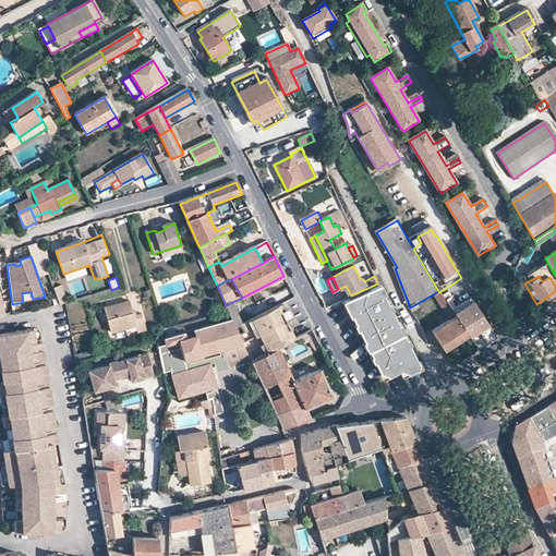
[(348,298),(386,373),(402,365),(405,371),(419,364),(377,283),(351,295),(349,297),(348,298)]
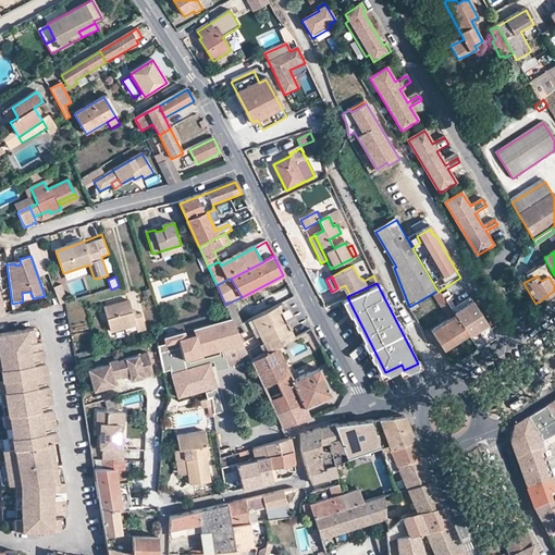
[(54,291),(60,306),(68,303),(62,287),(54,291)]
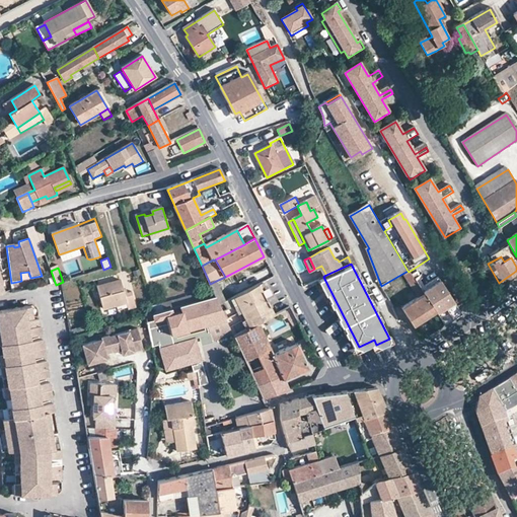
[(30,278),(28,272),(20,273),(21,281),(30,278)]
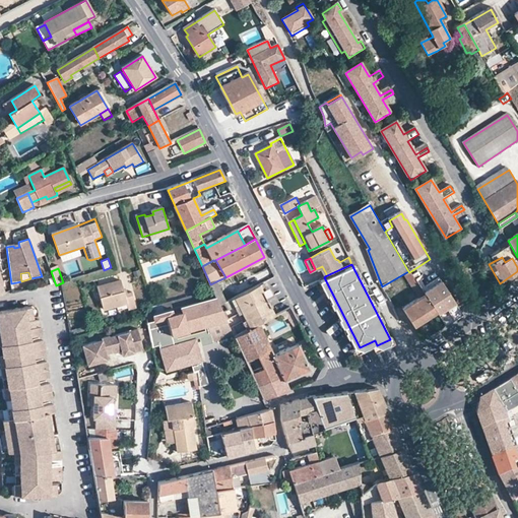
[(320,278),(358,353),(373,345),(376,351),(392,343),(390,339),(377,345),(375,340),(360,347),(324,277),(320,278)]
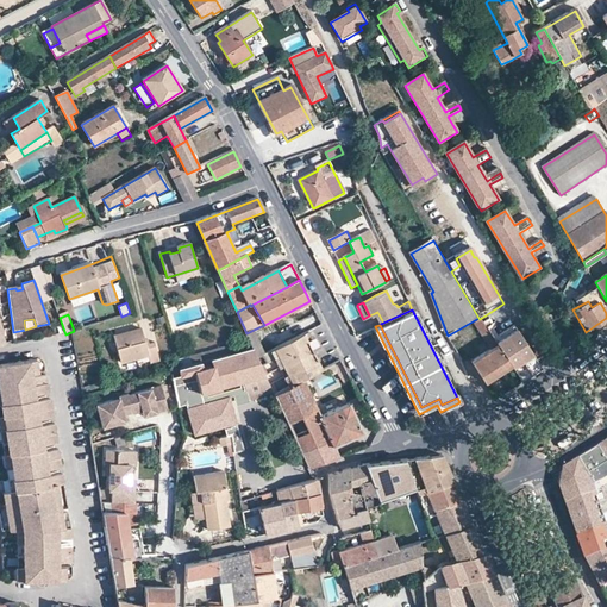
[(543,370),(515,325),(493,340),(498,346),(511,367),(523,383),(539,373),(543,370)]
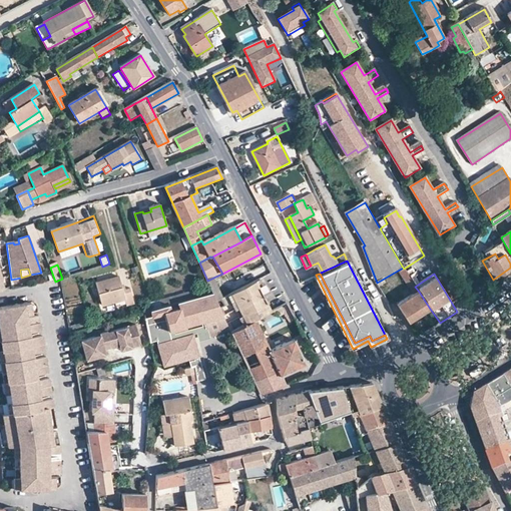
[(96,285),(102,306),(125,300),(127,307),(134,305),(130,289),(123,291),(119,278),(96,285)]
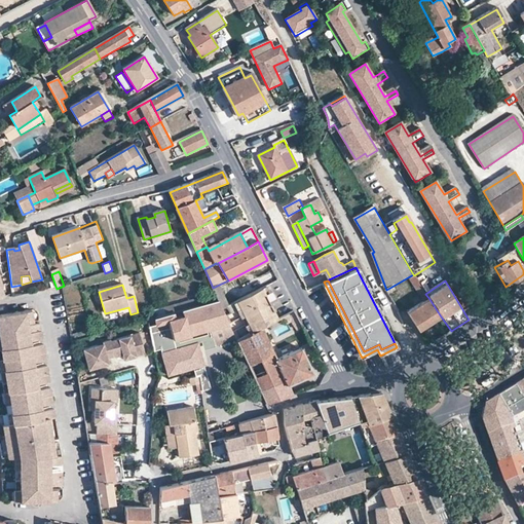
[(219,301),(223,309),(229,306),(219,285),(213,288),(216,294),(219,301)]
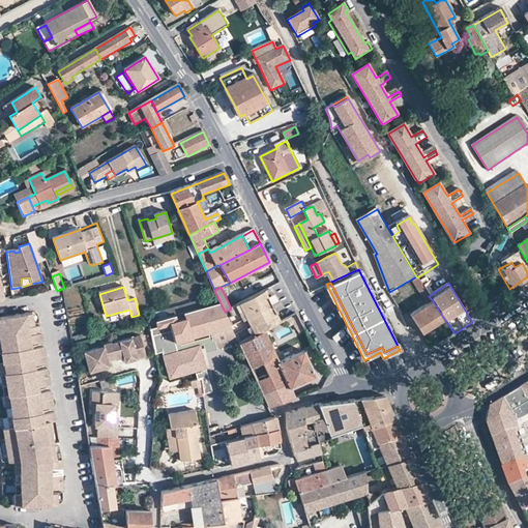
[(263,292),(280,323),(282,322),(265,291),(263,292)]
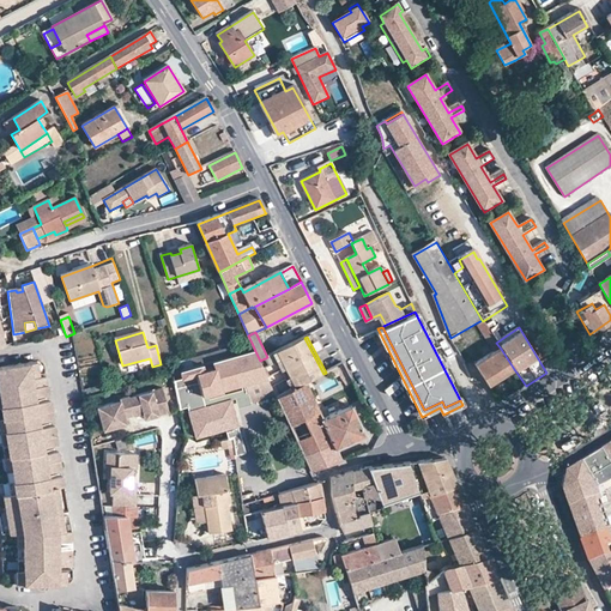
[(277,352),(296,388),(306,383),(324,374),(304,338),(277,352)]
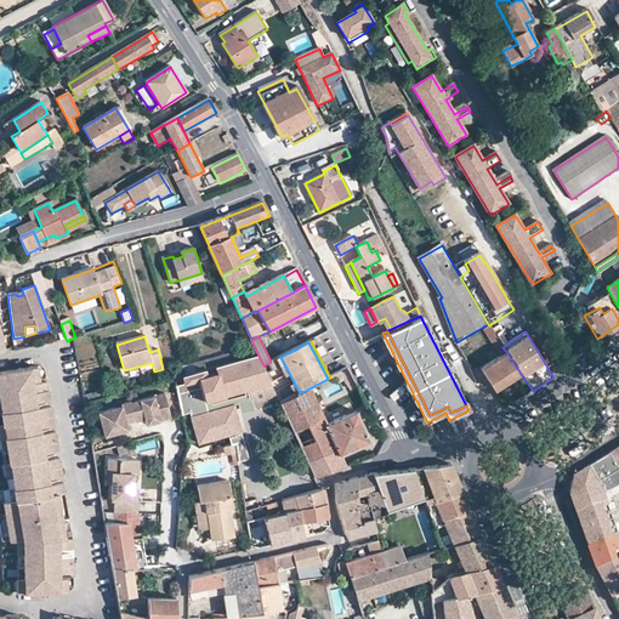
[(216,358),(219,367),(259,356),(255,347),(216,358)]
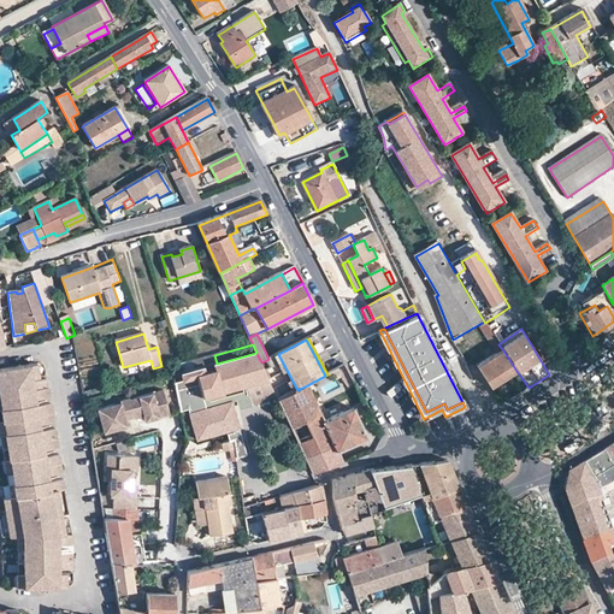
[(478,366),(491,387),(517,371),(503,350),(478,366)]
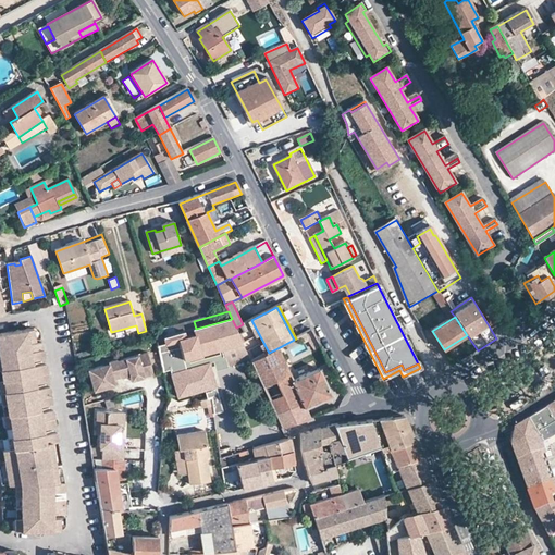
[(236,328),(232,319),(196,329),(164,337),(167,344),(158,347),(164,378),(170,375),(176,399),(202,393),(205,402),(212,399),(214,416),(223,412),(212,374),(209,365),(187,371),(184,360),(222,349),(243,343),(236,328)]
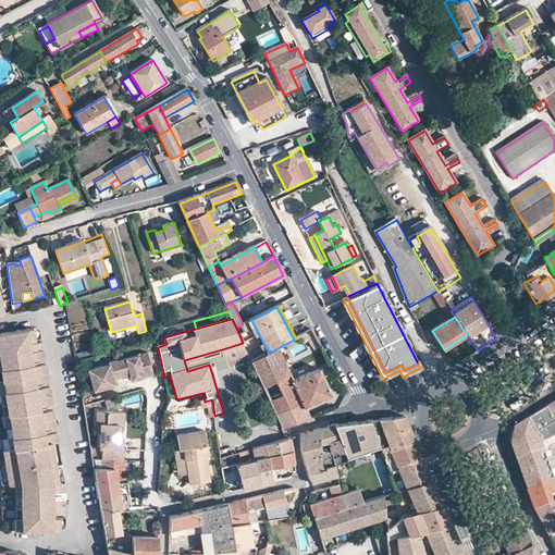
[(31,346),(25,347),(24,345),(31,344),(37,343),(35,330),(0,335),(0,353),(15,451),(11,451),(9,452),(14,488),(23,486),(24,520),(17,520),(17,533),(62,531),(62,519),(49,519),(49,516),(68,516),(68,500),(50,500),(50,494),(66,494),(66,485),(60,485),(54,445),(60,445),(59,435),(41,438),(41,432),(58,430),(56,412),(38,416),(37,410),(54,407),(51,390),(35,392),(34,386),(50,384),(48,367),(31,370),(31,365),(47,361),(44,345),(31,346)]
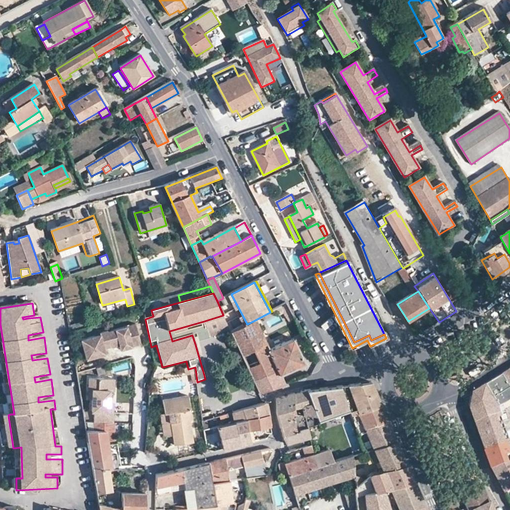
[(274,310),(277,317),(284,314),(288,322),(294,319),(286,304),(274,310)]
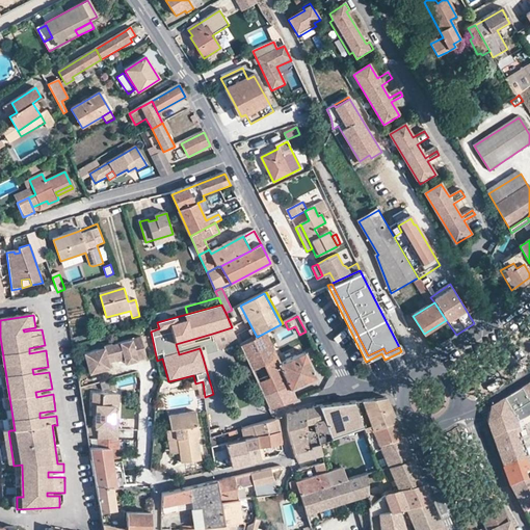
[(239,342),(232,327),(212,334),(216,346),(218,347),(220,347),(239,342)]
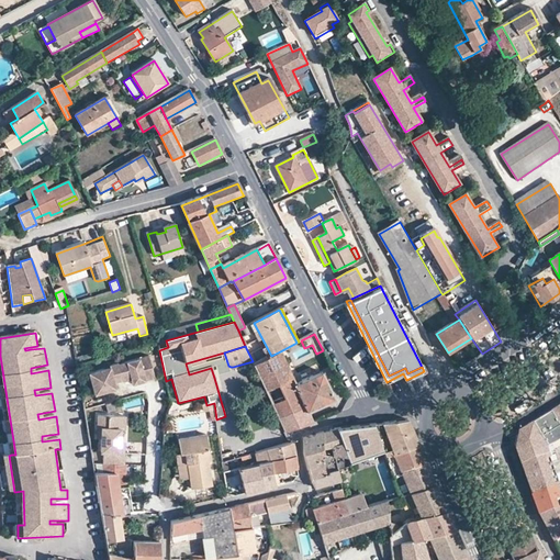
[(291,374),(280,351),(271,356),(254,365),(286,434),(287,433),(313,423),(308,412),(334,400),(322,373),(313,378),(305,381),(299,384),(297,385),(291,374)]
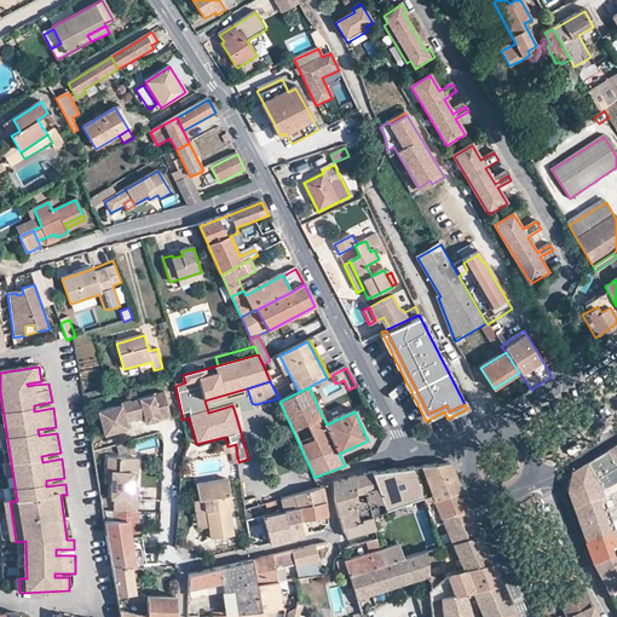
[(84,396),(86,403),(111,395),(110,388),(84,396)]
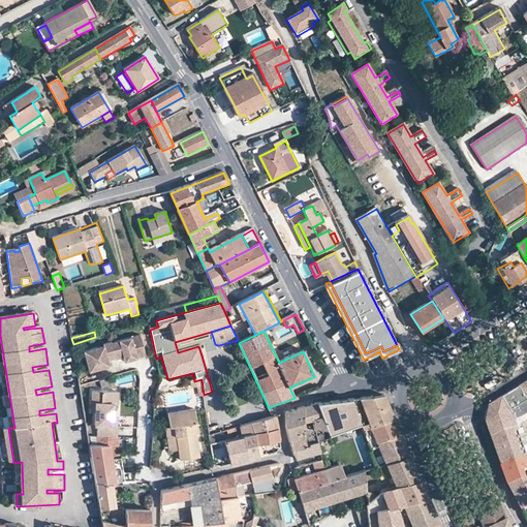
[(215,344),(211,332),(175,342),(178,352),(198,346),(202,355),(218,350),(217,345),(215,344)]
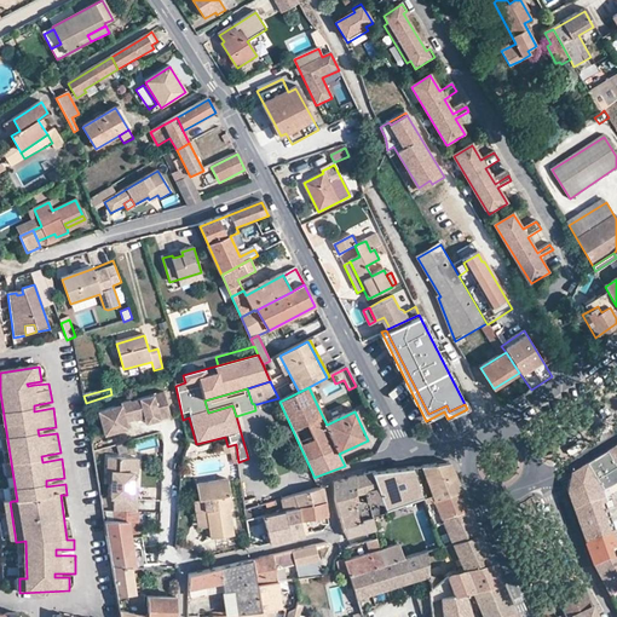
[(17,501),(0,392),(0,428),(12,501),(17,501)]
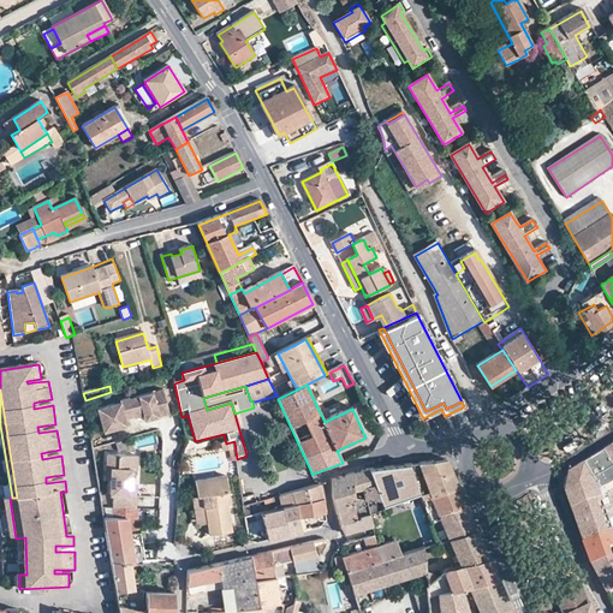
[(170,416),(164,391),(130,400),(135,418),(135,420),(143,417),(146,423),(164,417),(170,416)]
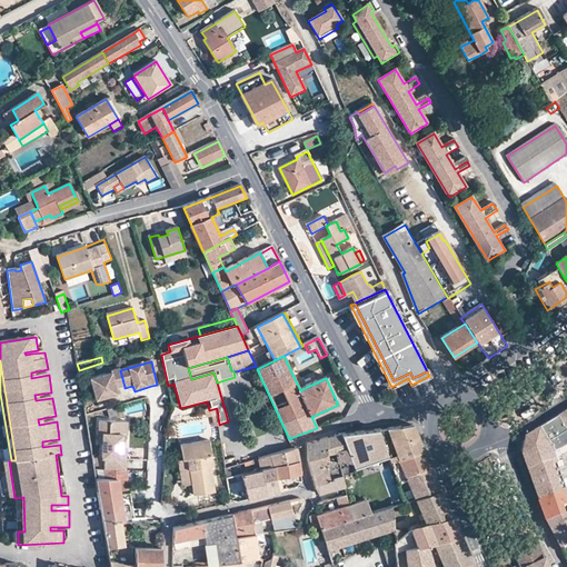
[(125,387),(120,370),(119,369),(111,371),(111,374),(90,379),(96,401),(118,396),(116,389),(125,387)]
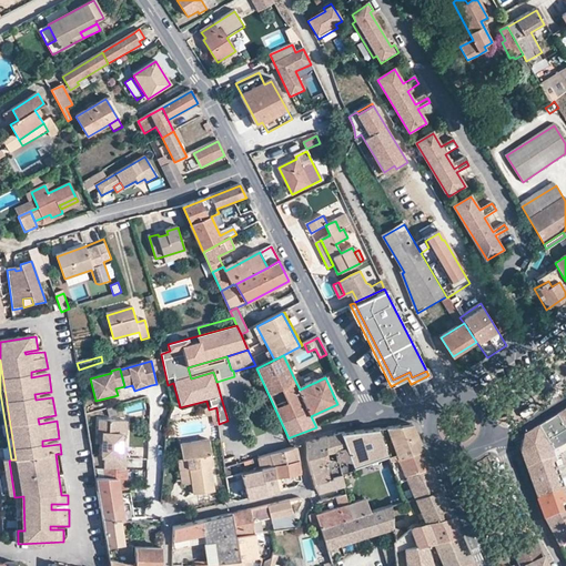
[(491,392),(487,387),(481,393),(484,397),(491,392)]
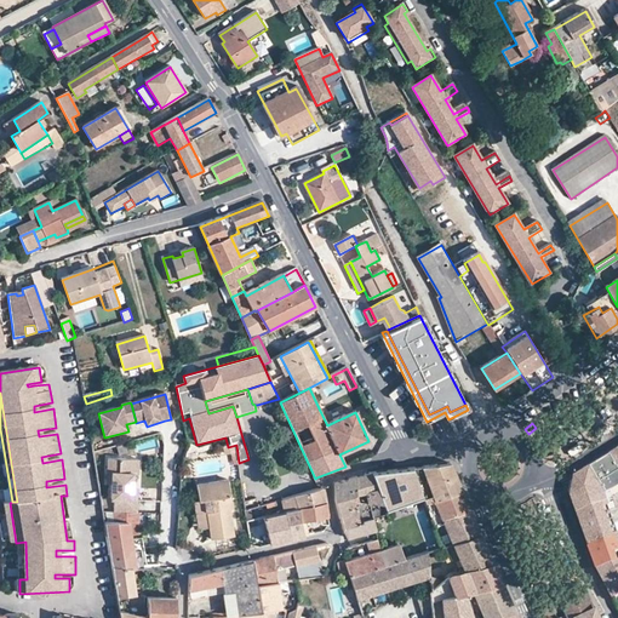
[(617,459),(581,484),(582,485),(581,490),(579,493),(578,496),(578,499),(578,503),(577,503),(593,553),(617,547),(617,530),(608,502),(617,496),(617,459)]
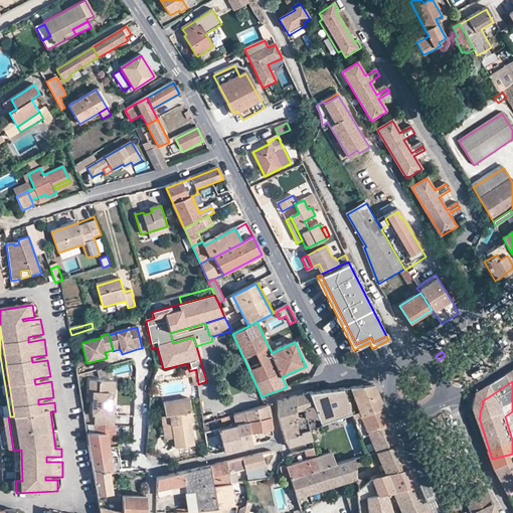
[(116,394),(117,383),(92,382),(91,402),(91,403),(94,403),(94,415),(96,415),(95,426),(115,428),(116,407),(112,407),(112,394),(116,394)]
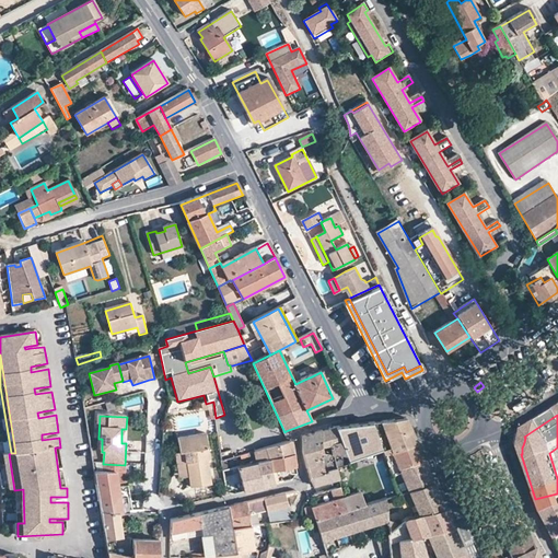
[(384,451),(385,456),(418,444),(410,426),(407,419),(374,423),(384,451)]
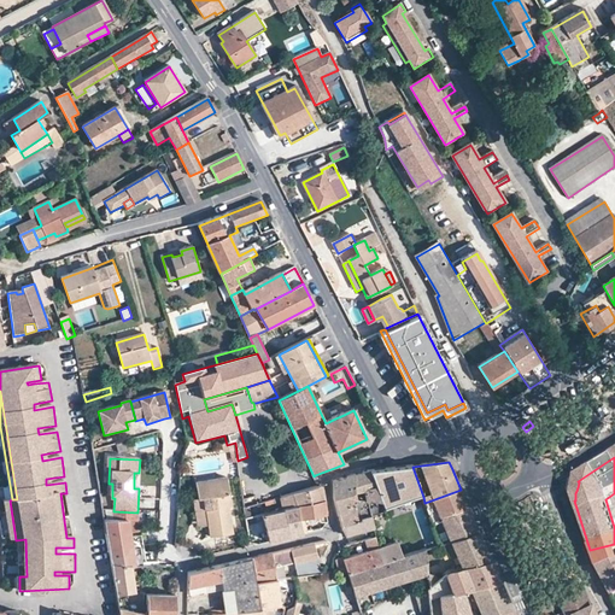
[(423,497),(413,467),(398,468),(391,469),(370,472),(381,502),(385,509),(423,497)]
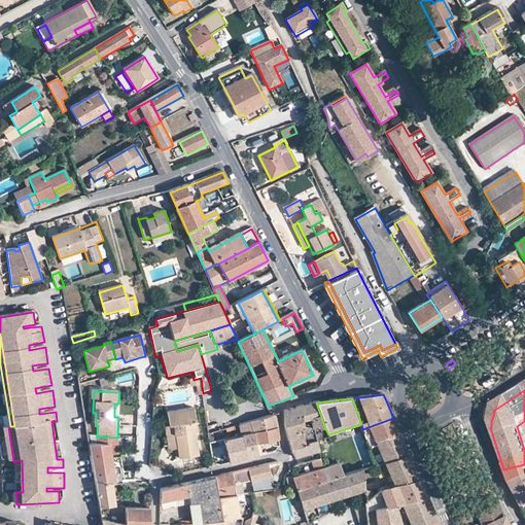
[(286,419),(286,425),(304,421),(310,421),(313,428),(325,428),(316,403),(293,410),(286,412),(286,419)]
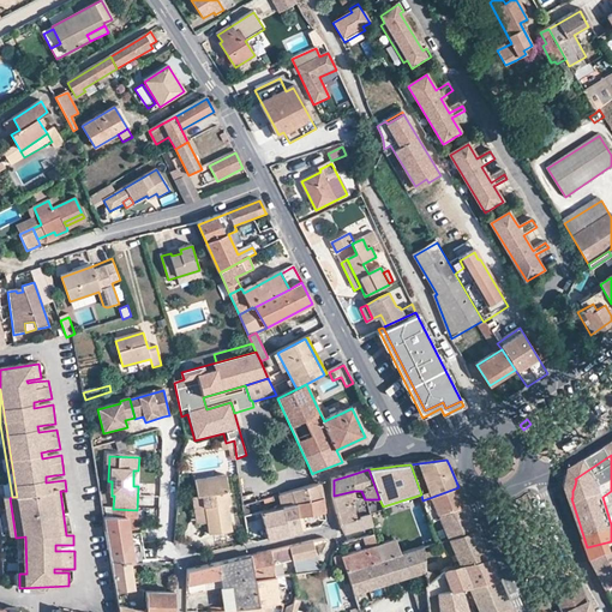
[(208,522),(209,535),(233,531),(228,504),(231,504),(226,477),(196,481),(198,497),(203,497),(208,522)]
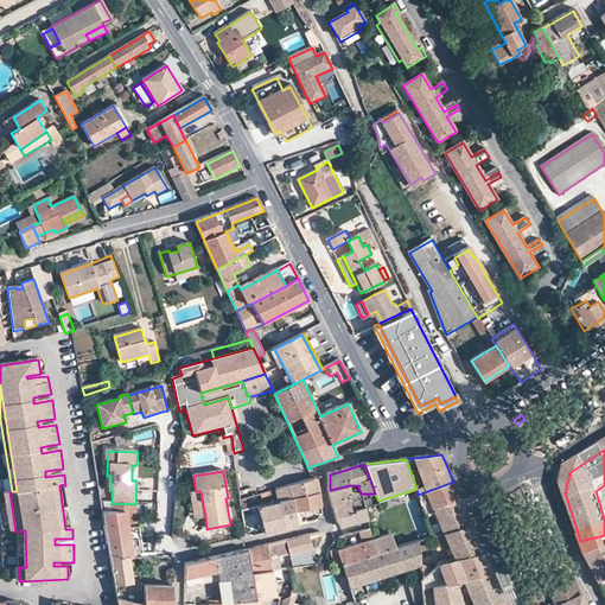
[(275,490),(278,502),(280,502),(292,500),(319,492),(317,478),(314,479),(275,490)]
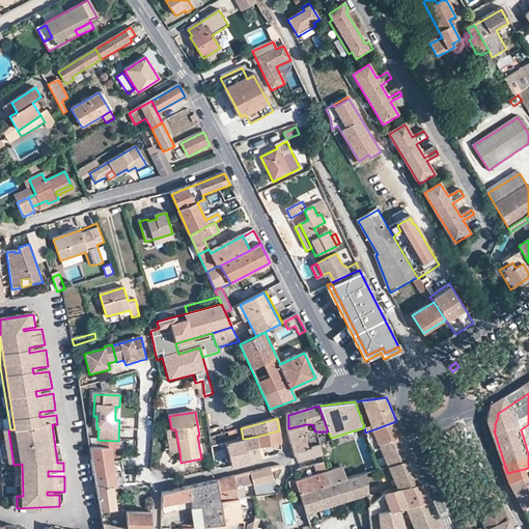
[(398,426),(396,421),(365,433),(372,450),(404,438),(398,426)]
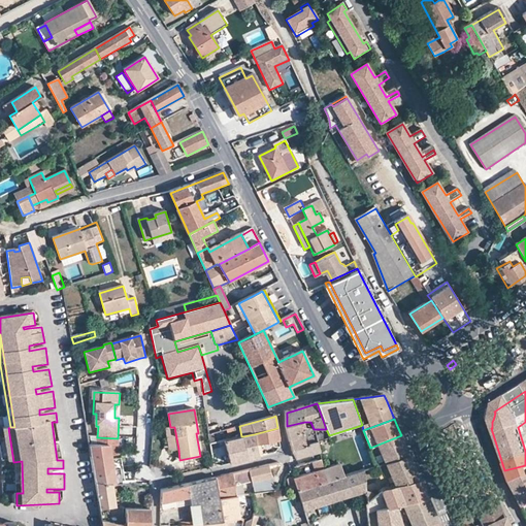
[(304,422),(287,426),(290,440),(292,451),(318,442),(314,429),(306,427),(304,422)]
